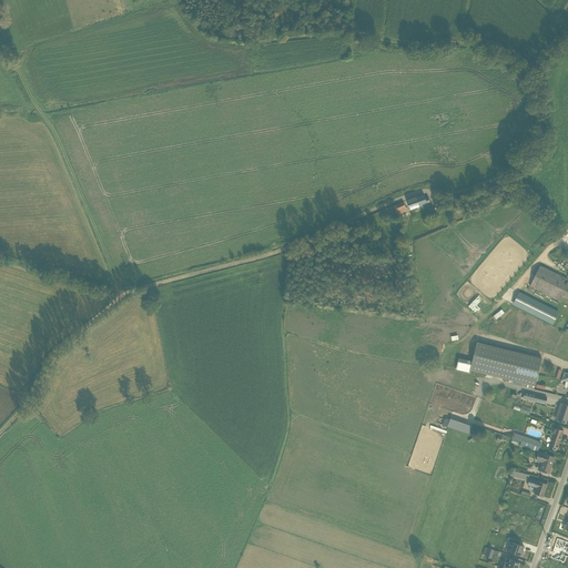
[(425,198),(424,195),(406,201),(409,211),(429,203),(428,198),(425,198)]
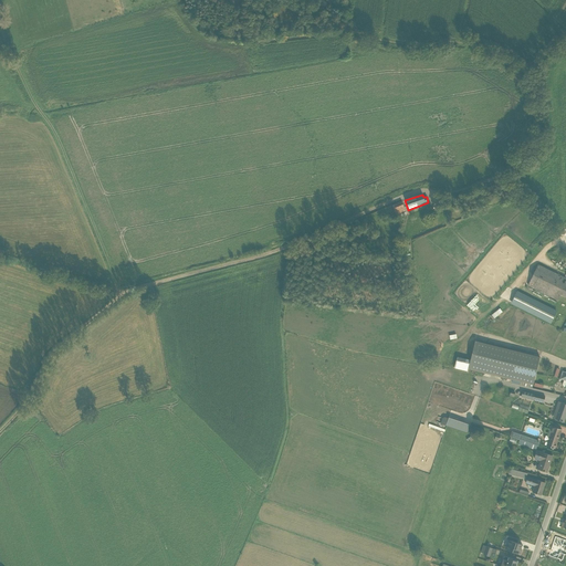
[(405,210),(401,202),(392,206),(396,213),(405,210)]
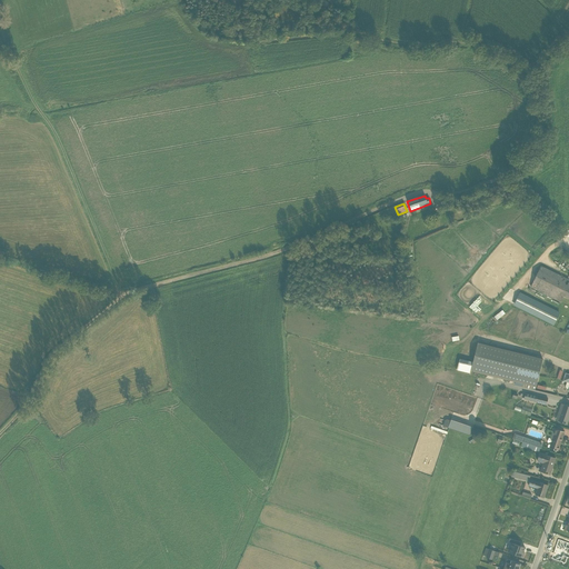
[(563,297),(568,299),(568,280),(541,267),(531,288),(560,302),(563,297)]
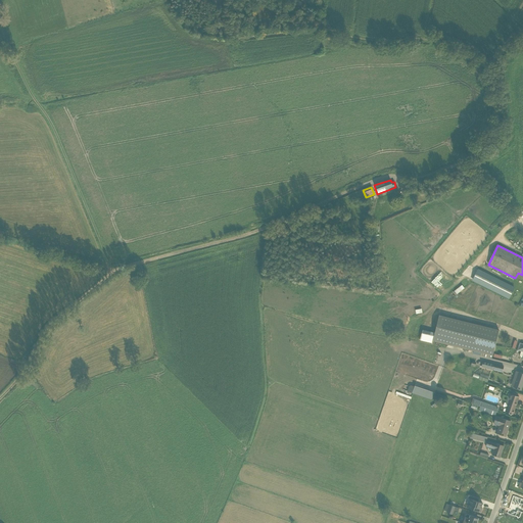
[(509,298),(515,287),(477,269),(472,280),(509,298)]
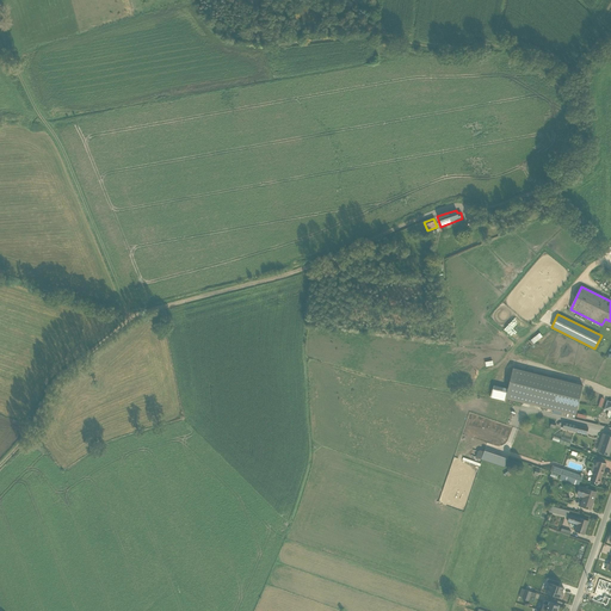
[(575,415),(582,386),(512,368),(507,389),(493,386),(491,396),(504,400),(505,396),(575,415)]
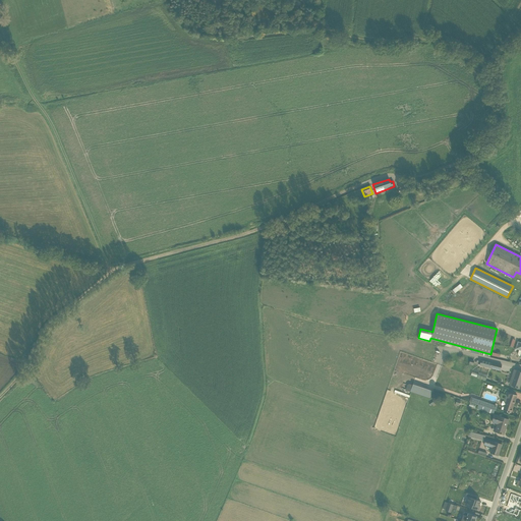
[(478,359),(476,365),(498,370),(499,364),(478,359)]
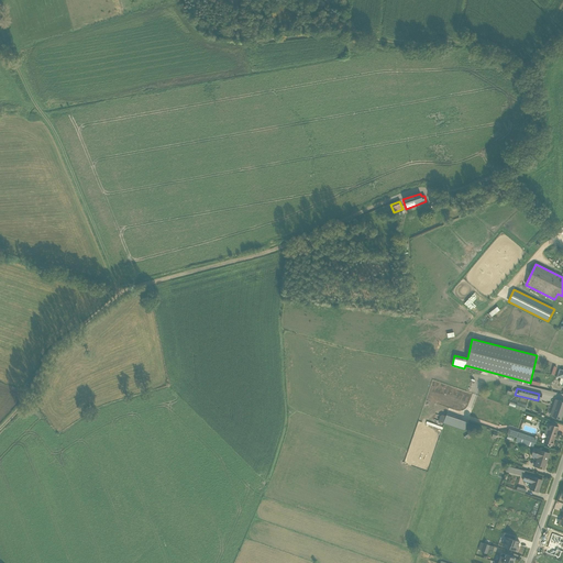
[(562,416),(562,403),(555,400),(550,416),(562,420),(562,416)]
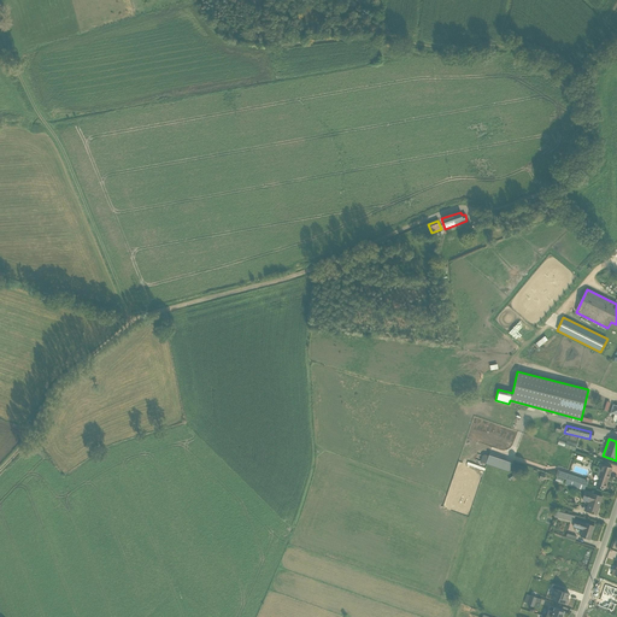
[(460,445),(457,454),(471,458),(470,463),(475,464),(474,466),(482,469),(483,464),(506,470),(510,459),(460,445)]
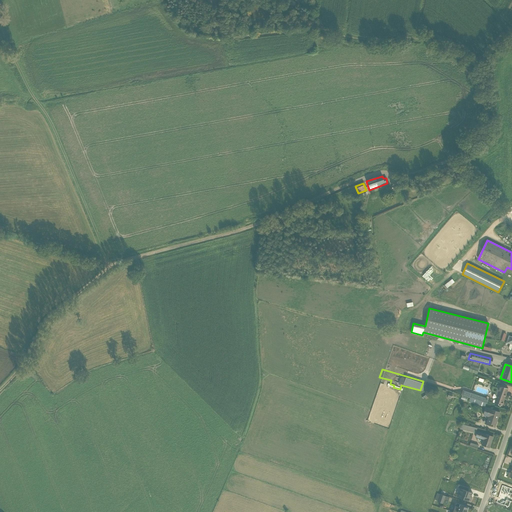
[(450,389),(452,380),(433,375),(431,383),(445,387),(445,388),(450,389)]
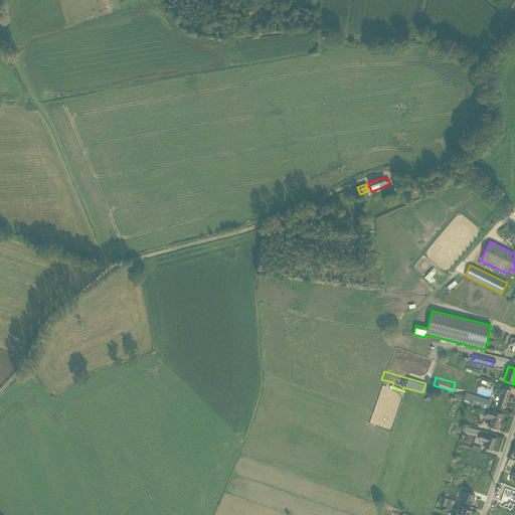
[(497,405),(505,407),(510,391),(503,388),(497,405)]
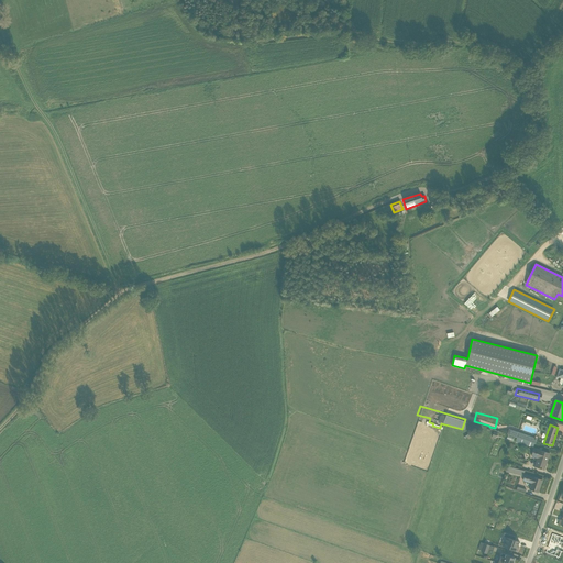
[(536,439),(509,429),(507,434),(517,438),(515,442),(532,449),(536,439)]
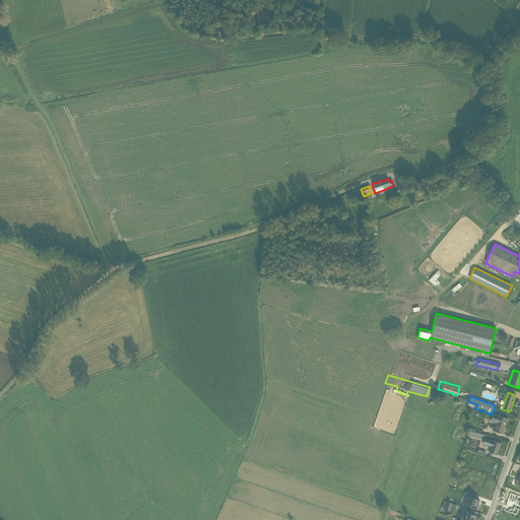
[(508,418),(494,413),(491,420),(496,423),(493,431),(503,435),(508,418)]
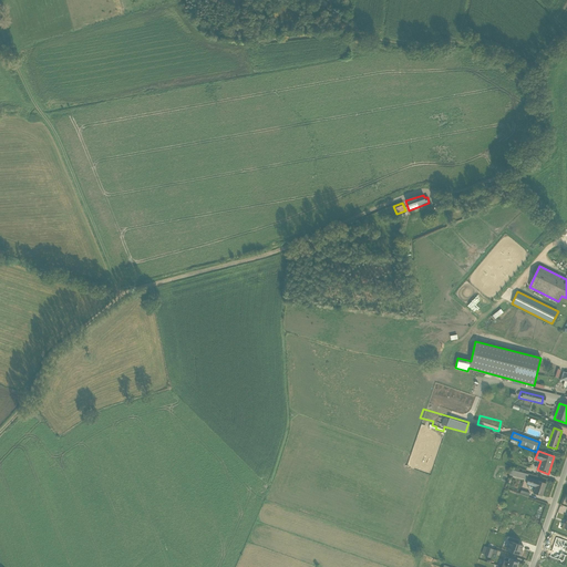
[(543,496),(547,484),(529,478),(527,484),(535,486),(533,494),(543,496)]
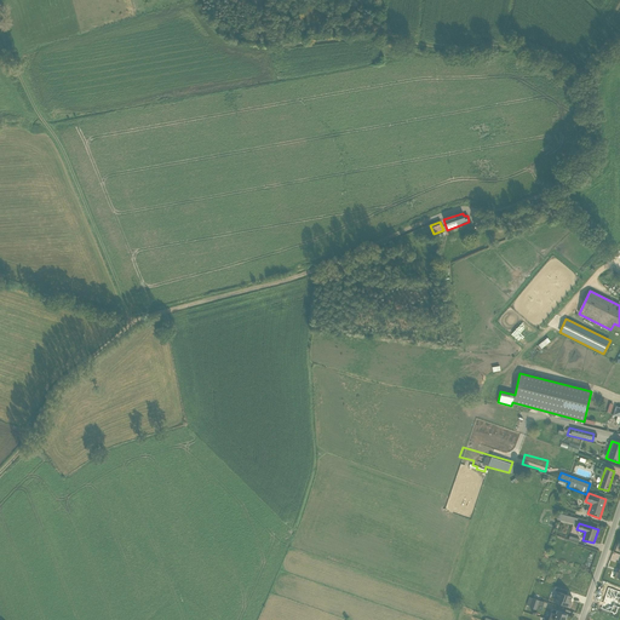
[(549,585),(562,590),(566,583),(552,577),(549,585)]
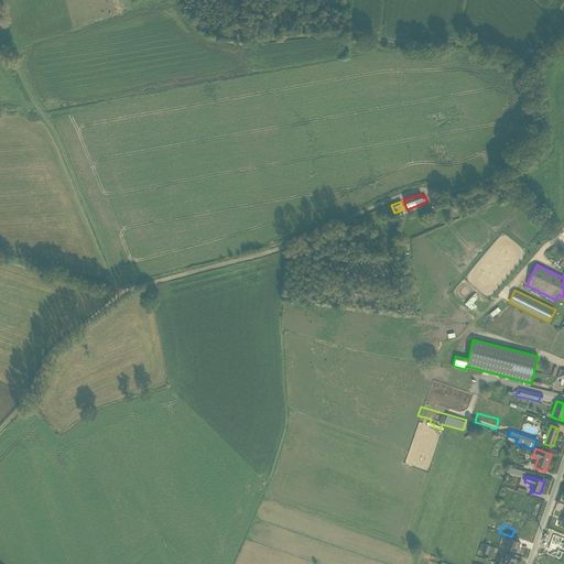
[(551,556),(557,532),(544,528),(538,553),(551,556)]
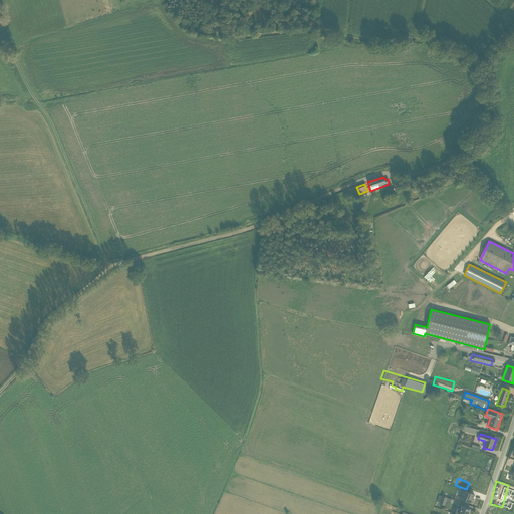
[(464,491),(461,499),(472,503),(474,499),(473,498),(474,495),(464,491)]
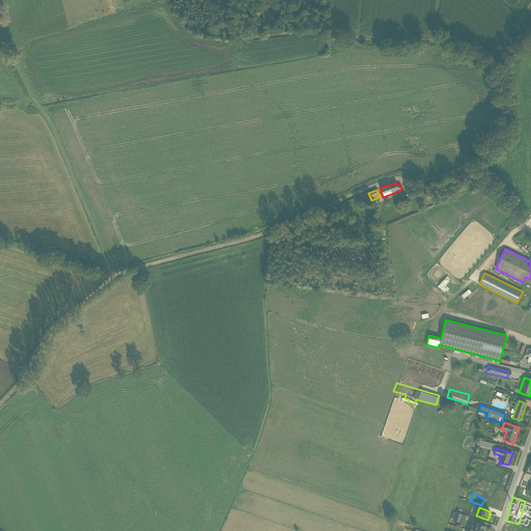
[(465,520),(466,515),(456,512),(453,521),(459,523),(460,519),(465,520)]
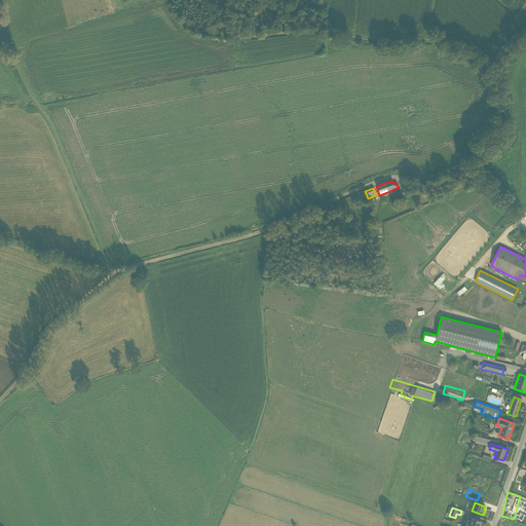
[(466,525),(479,525),(481,521),(468,517),(465,525),(466,525)]
